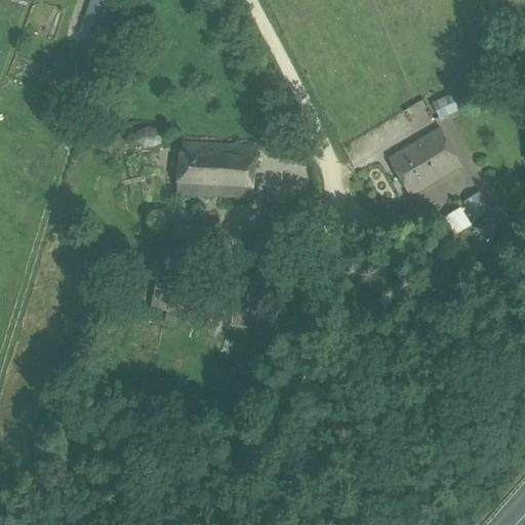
[(104,0),(89,0),(79,31),(102,38),(113,3),(104,0)]
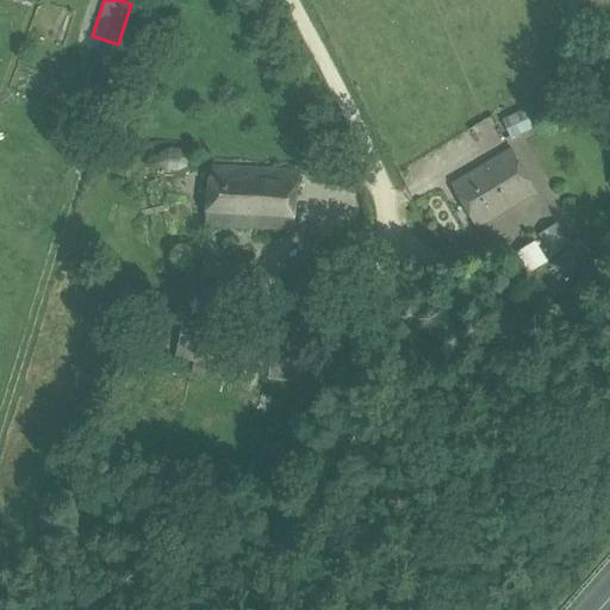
[(526,109),(504,118),(512,137),(534,128),(533,126),(542,122),(536,106),(526,110),(526,109)]
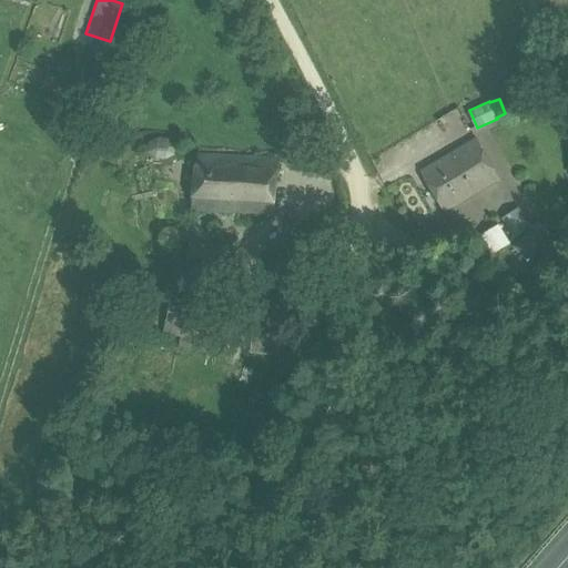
[(485,154),(476,138),(422,170),(430,186),(485,154)]
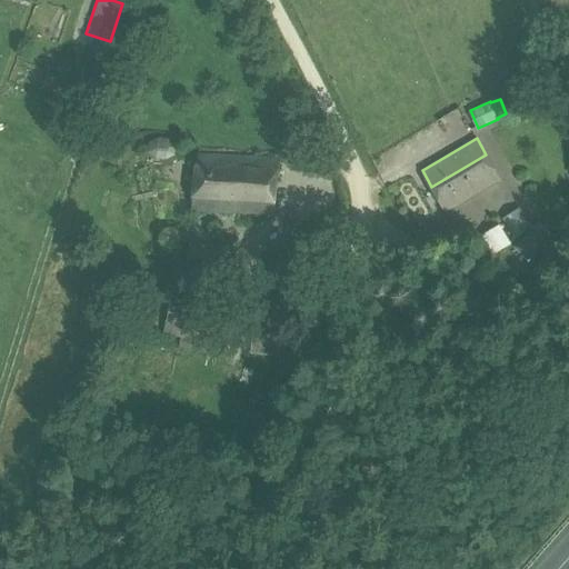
[(198,151),(192,210),(223,210),(259,211),(271,212),(279,158),(198,151)]
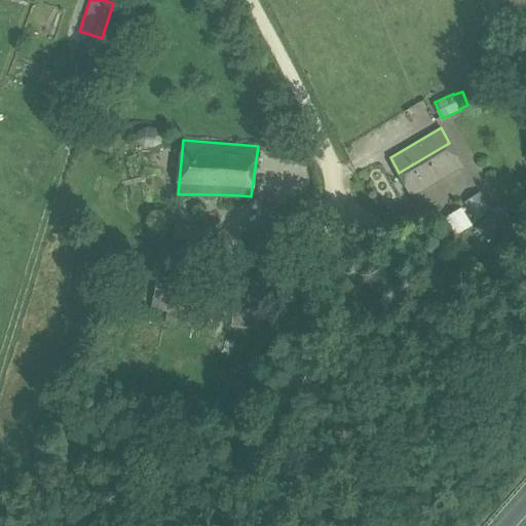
[(399,173),(412,195),(462,166),(449,143),(399,173)]
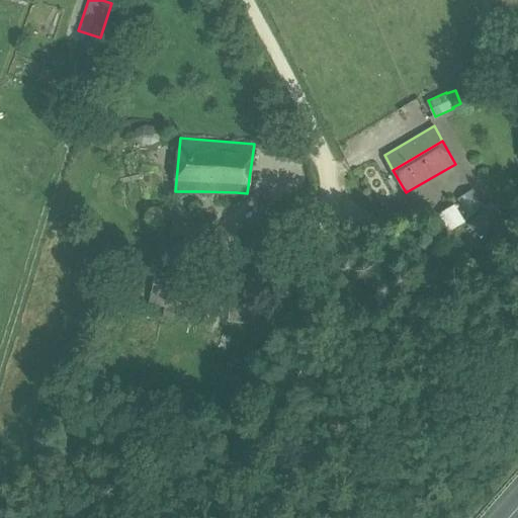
[(475,189),(459,198),(470,217),(486,207),(475,189)]
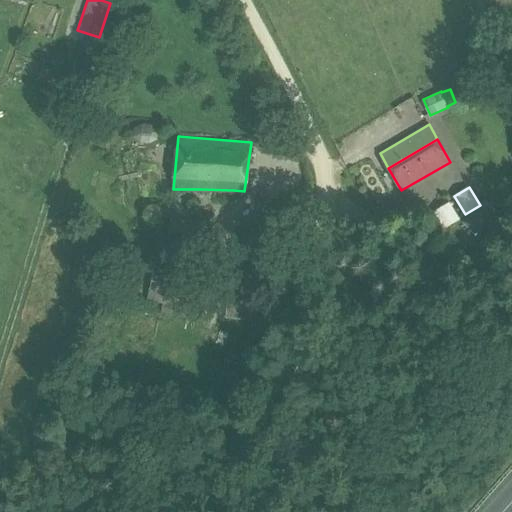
[(485,201),(463,224),(476,235),(498,212),(485,201)]
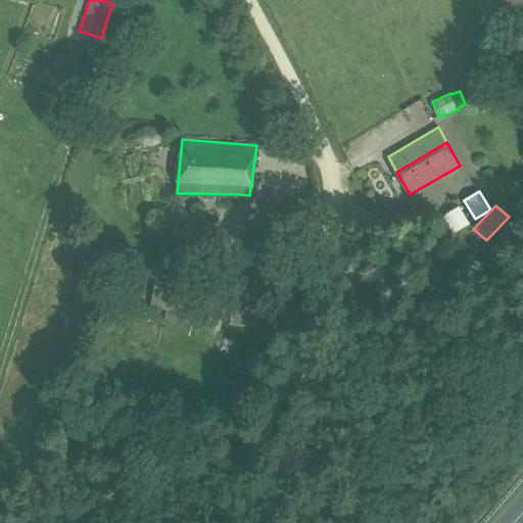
[(460,207),(444,217),(455,234),(470,224),(460,207)]
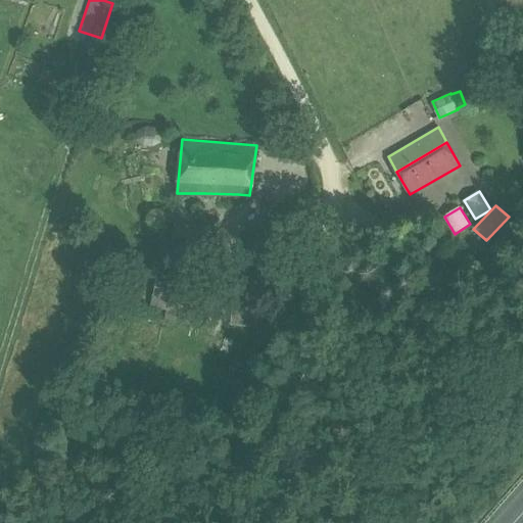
[(175,222),(172,248),(206,250),(207,225),(175,222)]
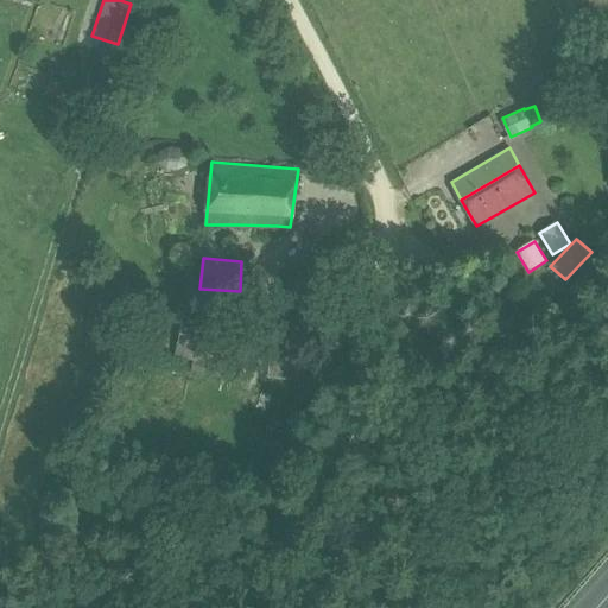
[(183,318),(173,356),(233,371),(242,333),(183,318)]
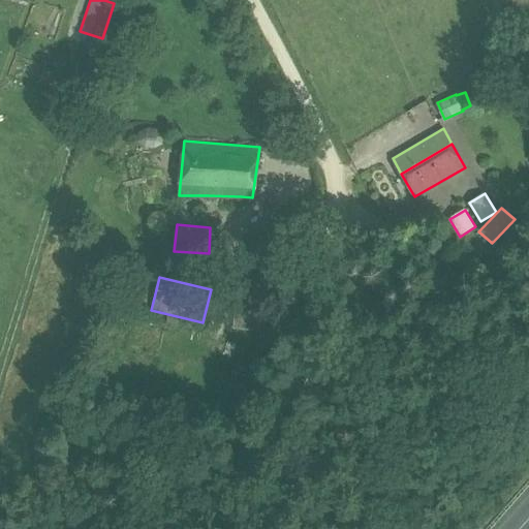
[(277,305),(236,302),(232,329),(274,333),(277,305)]
